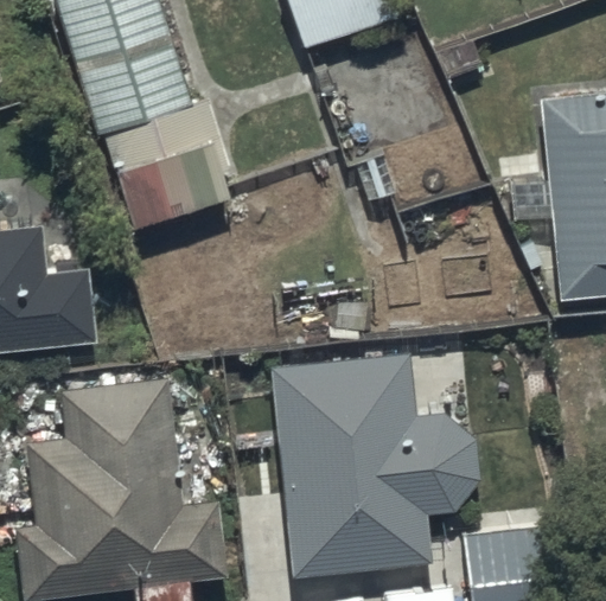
[(155,0),(51,0),(97,135),(102,133),(134,230),(237,197),(205,98),(190,103),(155,0)]
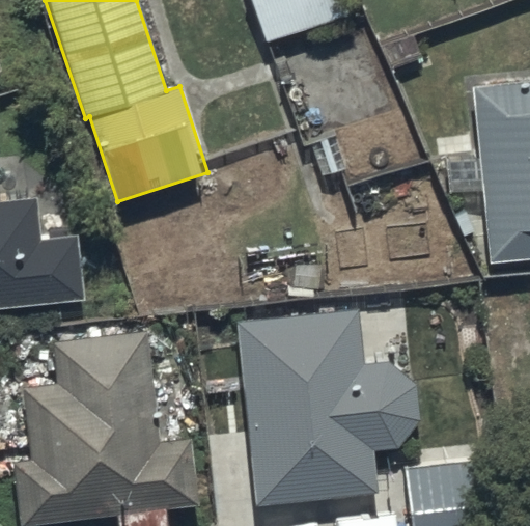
[(345,0),(252,0),(267,42),(351,12),(345,0)]
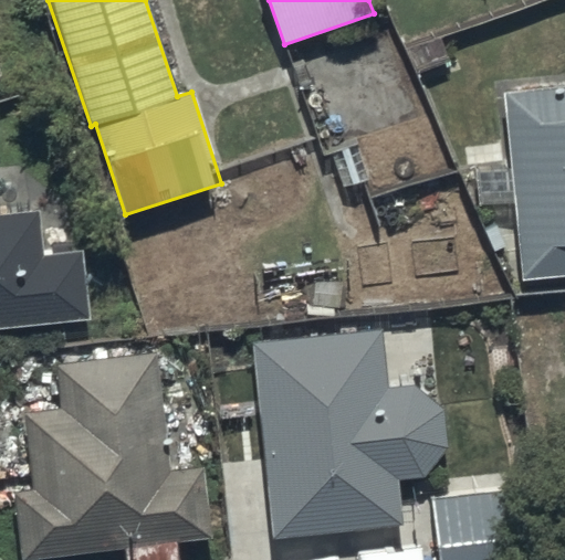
[(564,90),(503,95),(510,170),(478,173),(480,204),(512,202),(519,281),(564,276),(564,90)]
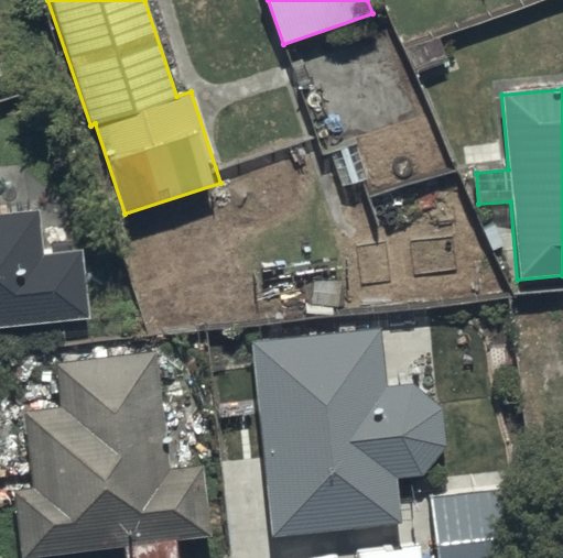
[(0,327),(87,320),(82,251),(41,253),(38,212),(0,215),(0,327)]
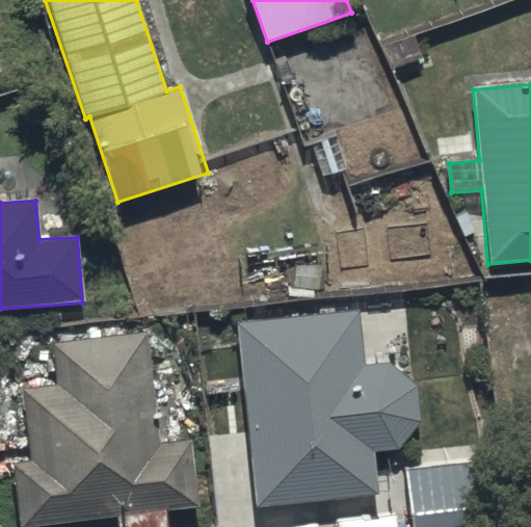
[(360,312),(237,322),(256,507),(377,495),(372,452),(399,449),(401,447),(404,445),(406,443),(408,441),(410,439),(413,436),(414,433),(416,430),(417,428),(418,425),(419,422),(420,419),(420,416),(421,413),(421,410),(421,406),(420,403),(420,400),(419,397),(418,394),(417,391),(416,389),(415,386),(413,383),(410,380),(408,378),(406,375),(404,374),(402,372),(399,370),(397,368),(394,367),(391,366),(388,365),(385,364),(364,365),(360,312)]
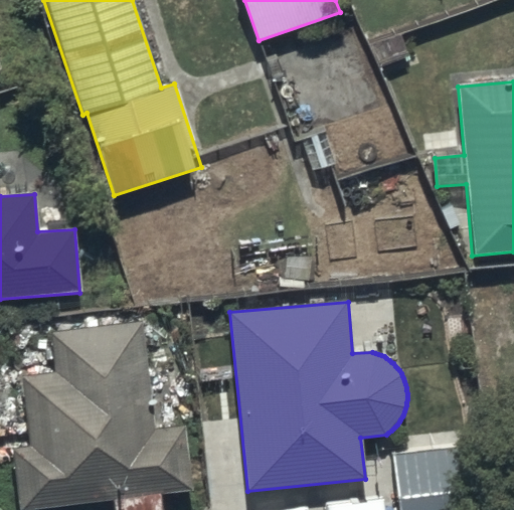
[(152,430),(141,322),(107,325),(107,319),(84,321),(86,327),(50,331),(54,372),(21,376),(29,448),(13,450),(19,509),(47,509),(114,502),(115,509),(163,509),(161,493),(190,490),(184,427),(152,430)]
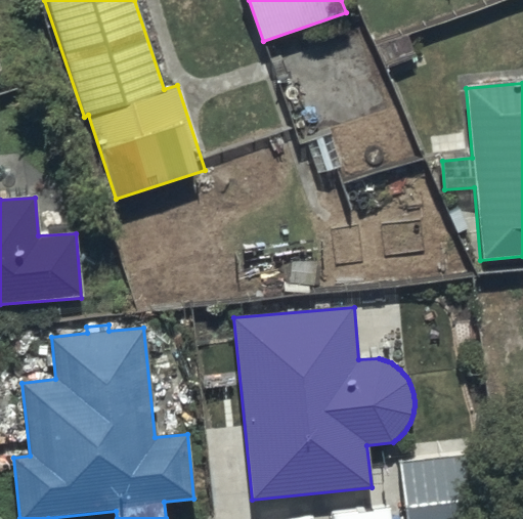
[(481,518),(475,455),(400,463),(405,518),(481,518)]
